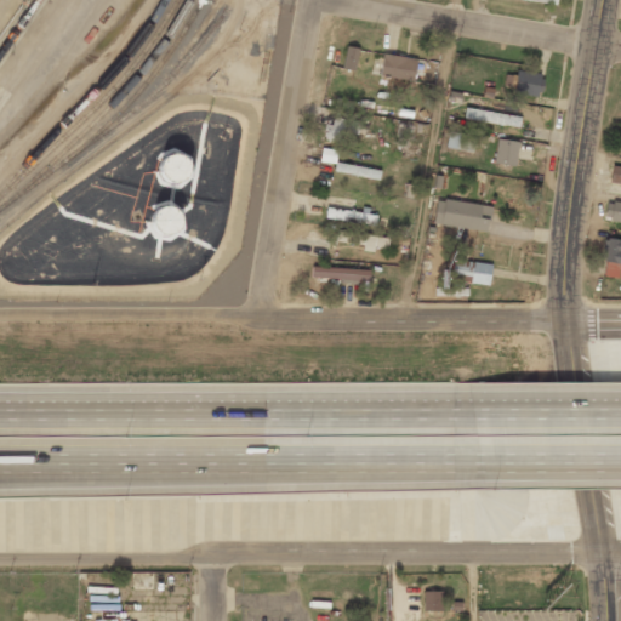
[(353,72),(359,49),(347,46),(341,68),(353,72)]
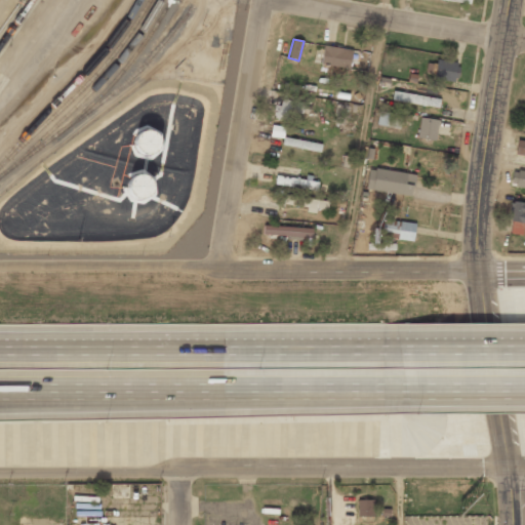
[(321,65),(350,68),(352,48),(323,46),(321,65)]
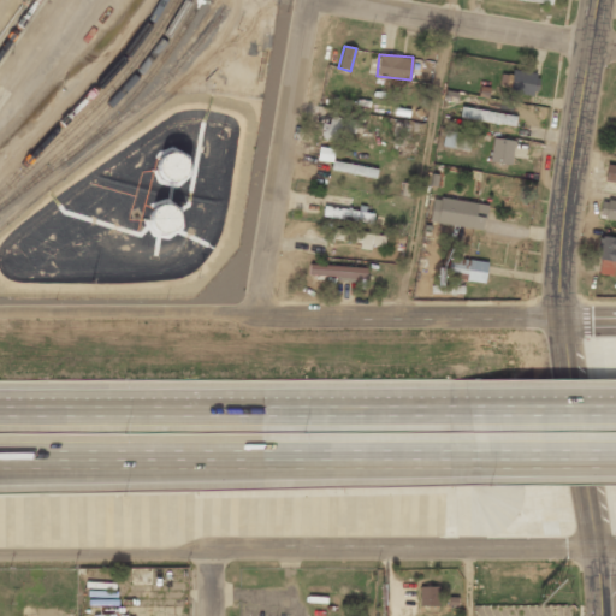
[(538,73),(513,70),(509,93),(534,96),(538,73)]
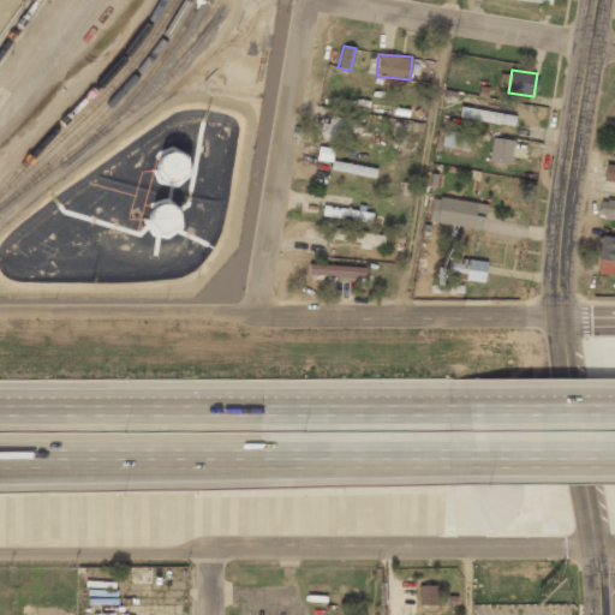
[(515,114),(459,108),(459,119),(514,124),(515,114)]
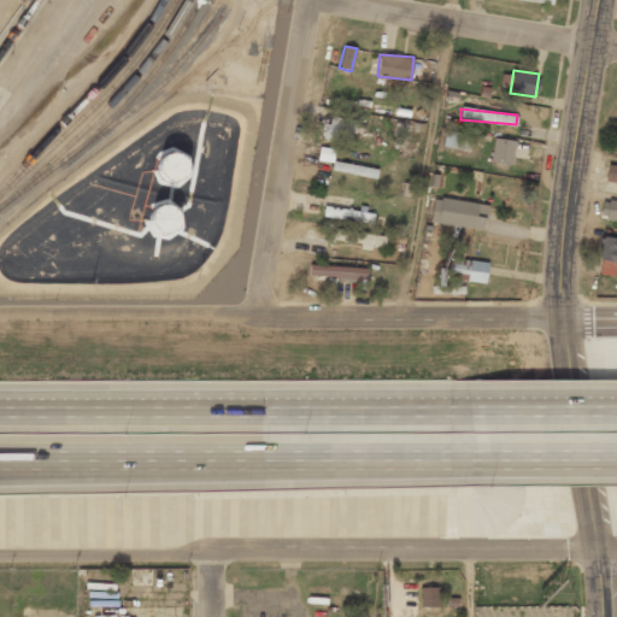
[(362,134),(363,121),(327,118),(325,139),(347,141),(347,133),(362,134)]
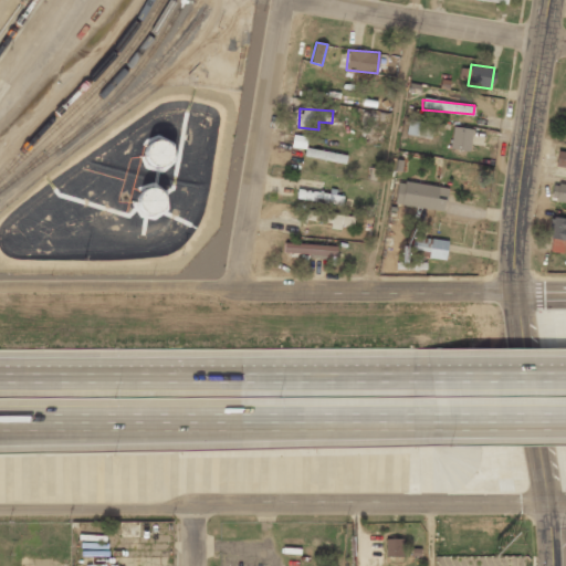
[(406,135),(431,138),(433,123),(408,119),(406,135)]
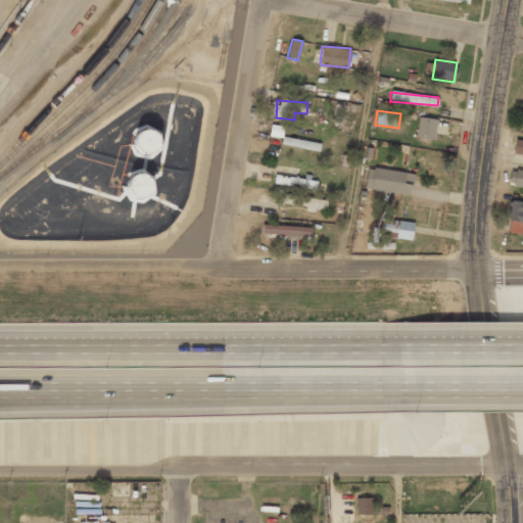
[(436,120),(419,116),(415,137),(433,140),(436,120)]
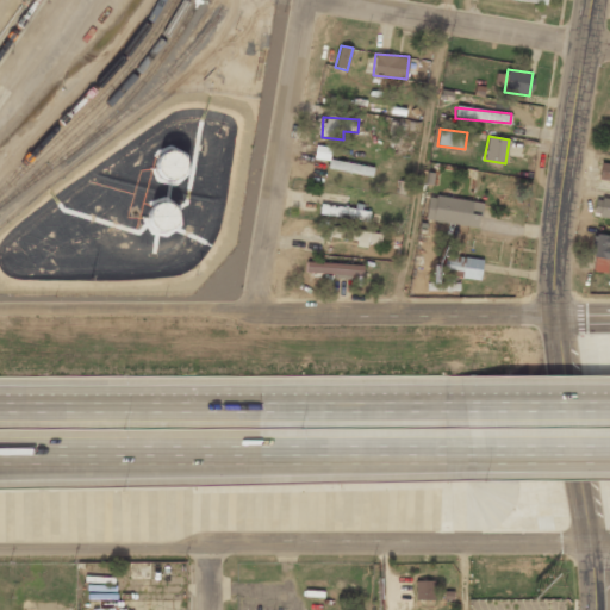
[(193,167),(173,147),(153,166),(172,187),(193,167)]
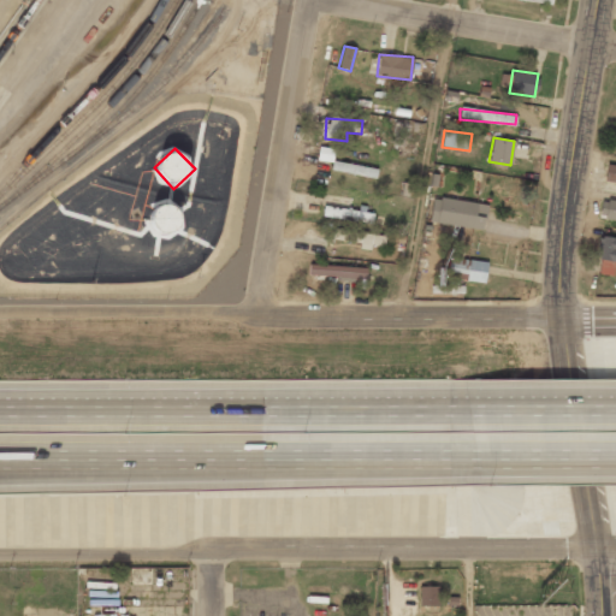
[(375,178),(377,169),(332,161),(331,171),(375,178)]
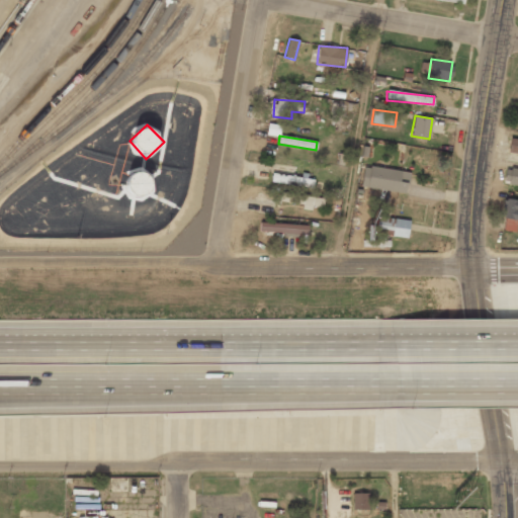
[(508,154),(517,155),(517,140),(510,139),(508,154)]
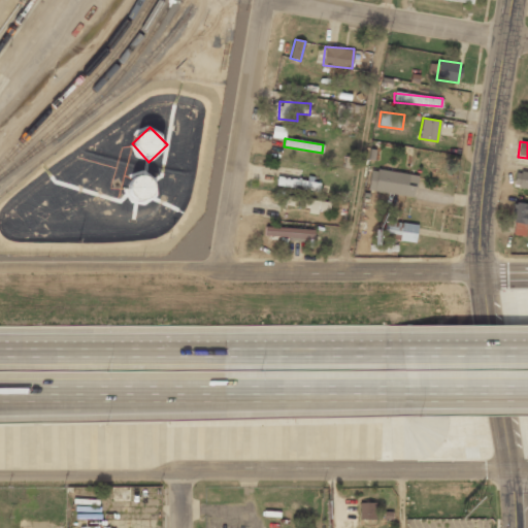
[(371,168),(367,190),(414,197),(417,175),(371,168)]
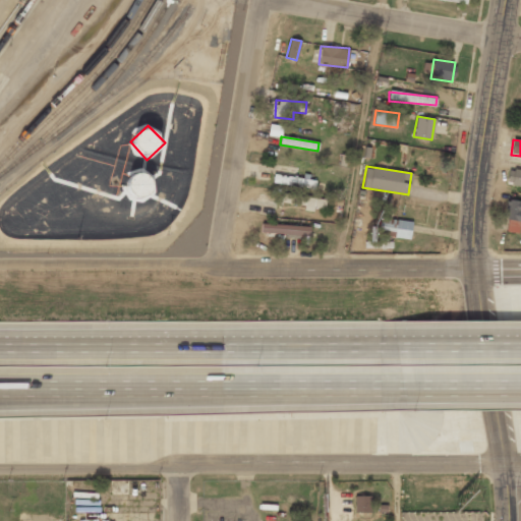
[(520,170),(508,170),(507,186),(520,186),(520,170)]
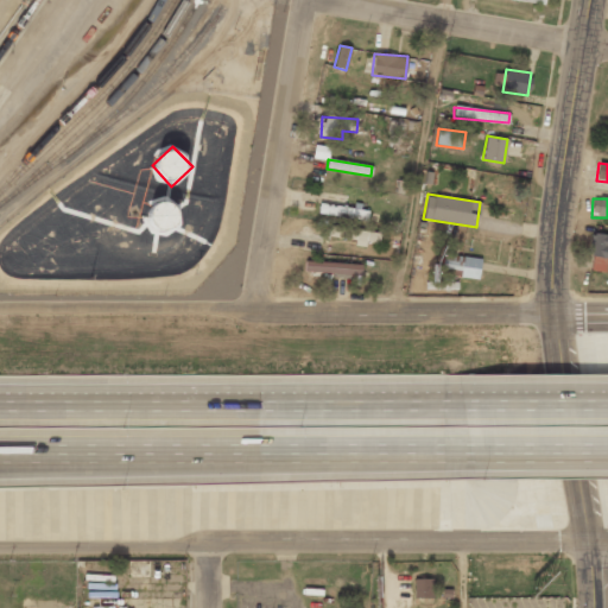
[(152,230),(176,227),(172,203),(150,206),(152,230)]
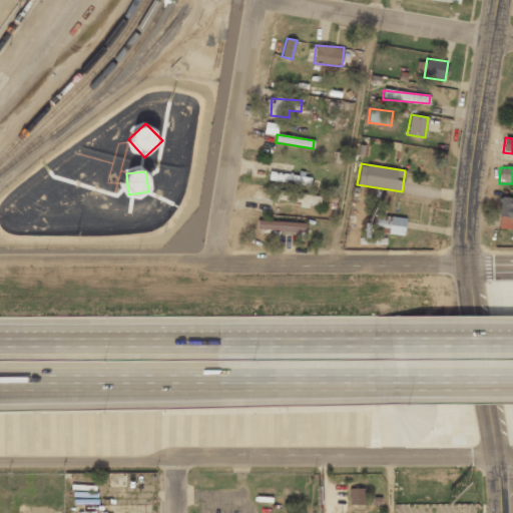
[(268,179),(310,187),(311,178),(270,171),(268,179)]
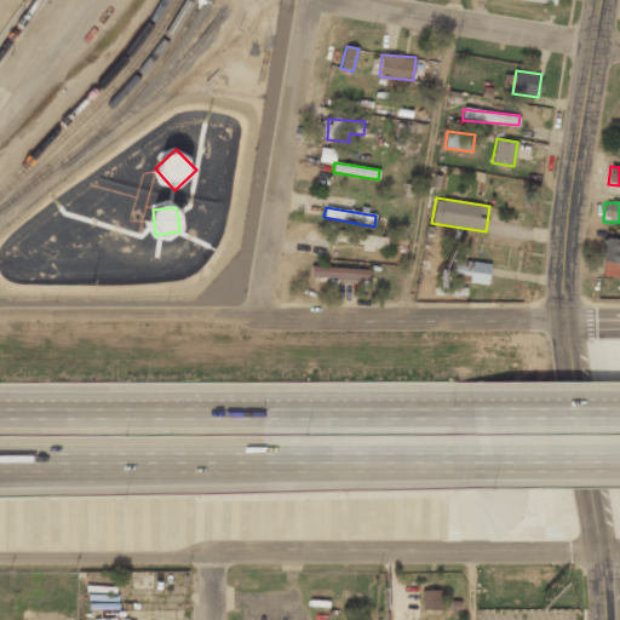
[(362,245),(361,251),(372,252),(373,246),(385,248),(386,236),(336,231),(334,241),(362,245)]
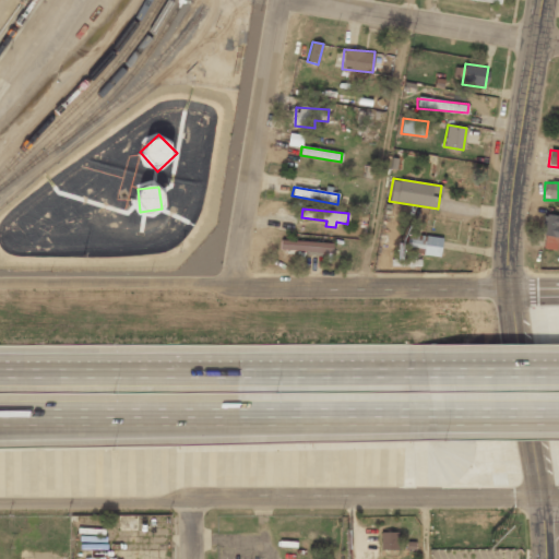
[(558,237),(558,216),(545,215),(540,248),(555,250),(557,237),(558,237)]
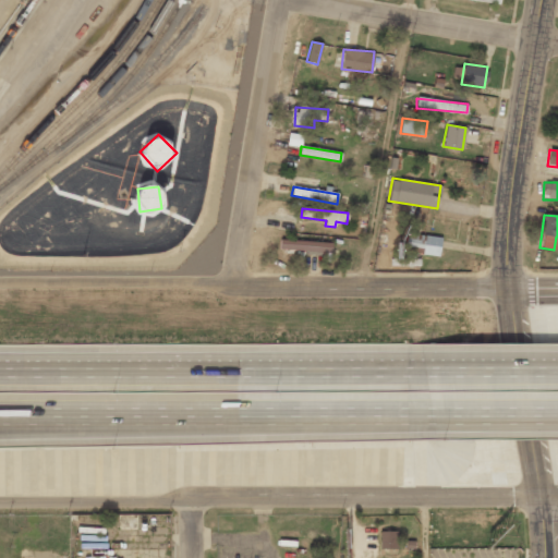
[(441,238),(415,234),(416,229),(403,227),(400,250),(409,251),(408,265),(419,266),(420,255),(438,258),(441,238)]
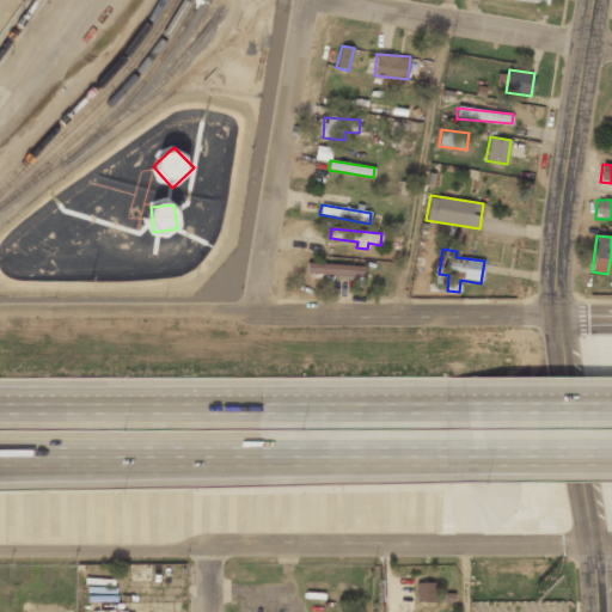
[(365,264),(307,263),(306,275),(363,276),(365,264)]
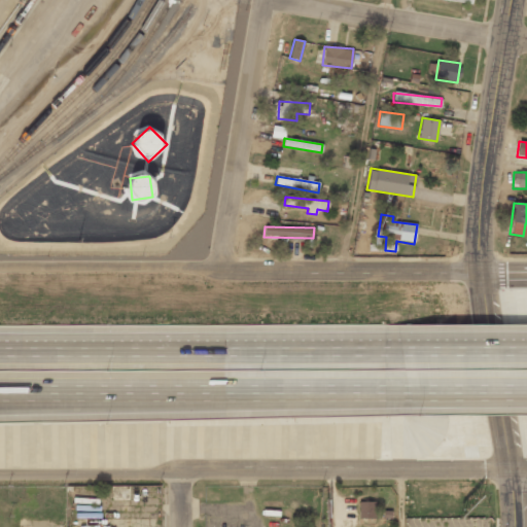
[(375,501),(358,502),(359,519),(376,518),(375,501)]
